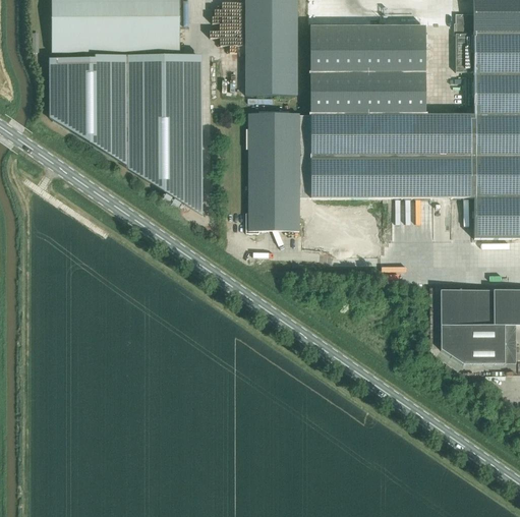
[(54,0),(55,48),(85,47),(107,47),(178,47),(177,0),(54,0)]
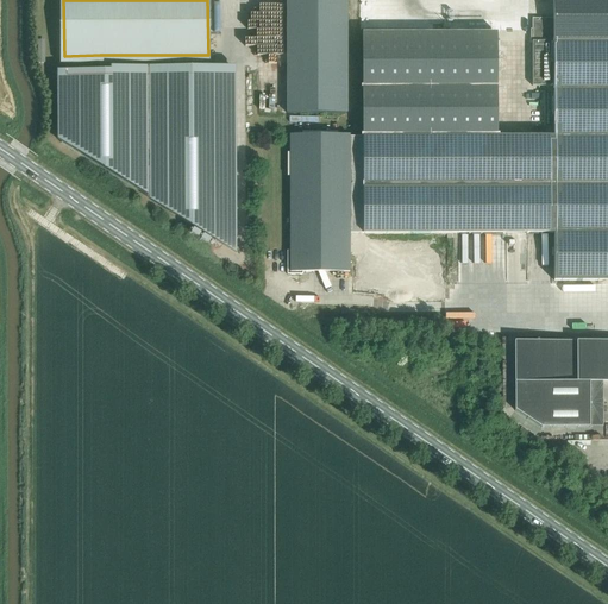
[(288,0),(288,109),(348,109),(348,0),(288,0)]
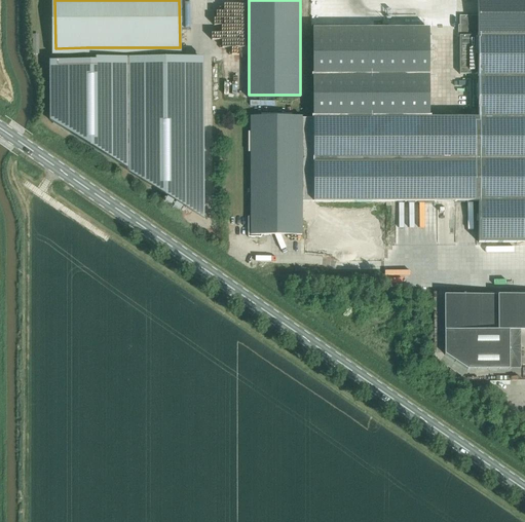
[(479,74),(524,74),(524,0),(478,0),(479,12),(460,12),(460,71),(479,71),(479,74)]
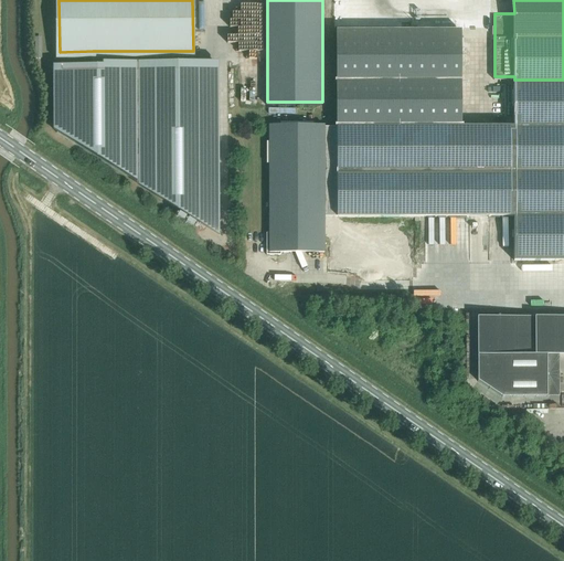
[(338,27),(338,124),(437,123),(460,123),(460,27),(456,27),(338,27)]
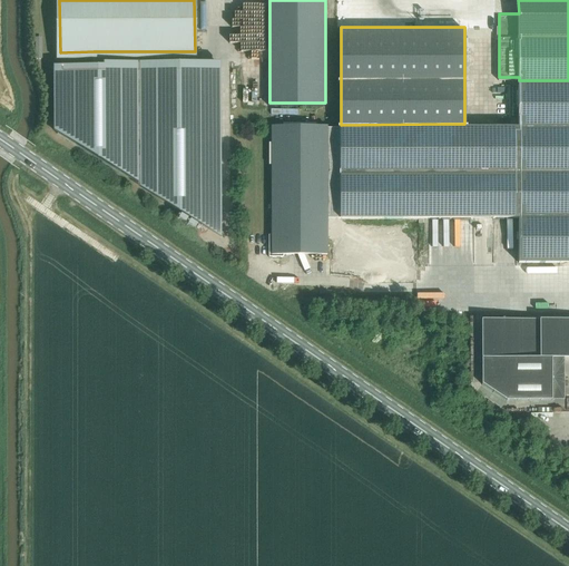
[(58,62),(58,130),(222,231),(221,60),(118,61),(117,51),(94,51),(94,61),(58,62)]
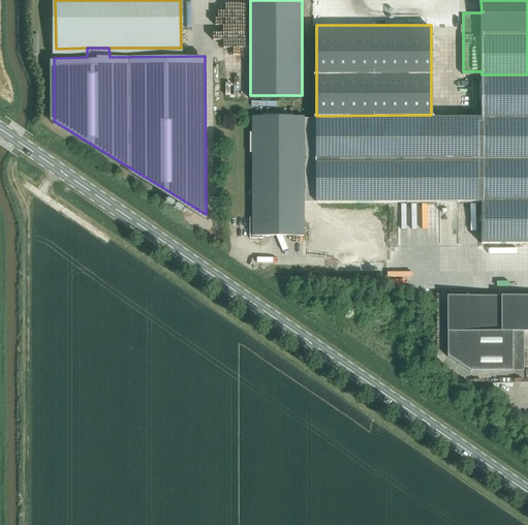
[(482,240),(527,240),(527,74),(482,74),(482,107),(471,107),(471,199),(482,199),(482,240)]
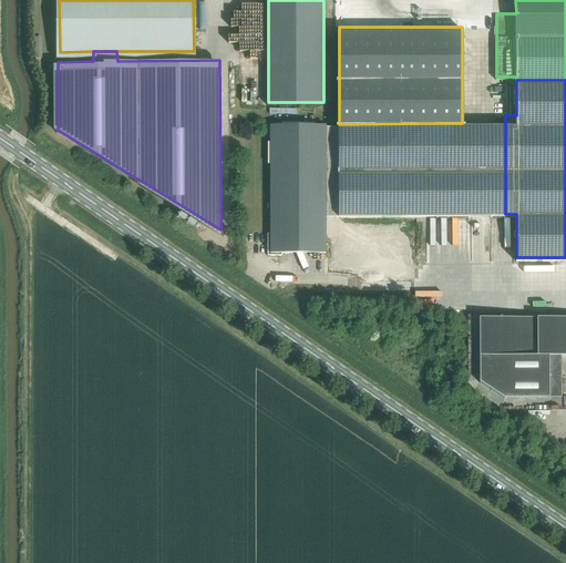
[(339,214),(505,214),(505,115),(492,115),(492,123),(462,123),(439,123),(339,124),(326,124),(326,121),(271,122),(271,229),(268,229),(268,252),(283,252),(283,249),(326,249),(326,213),(339,213),(339,214)]
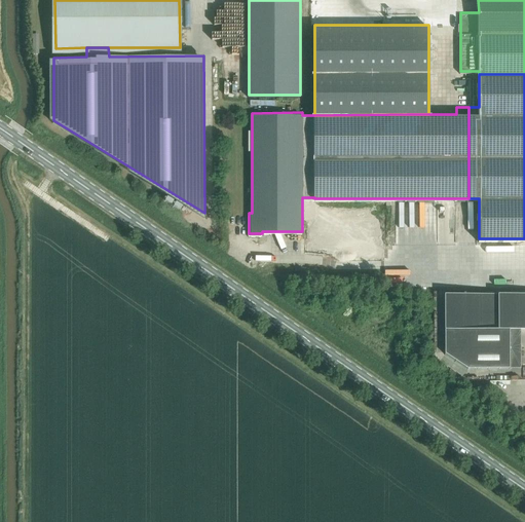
[(306,249),(305,250),(309,251),(311,243),(284,235),(282,243),(306,249)]
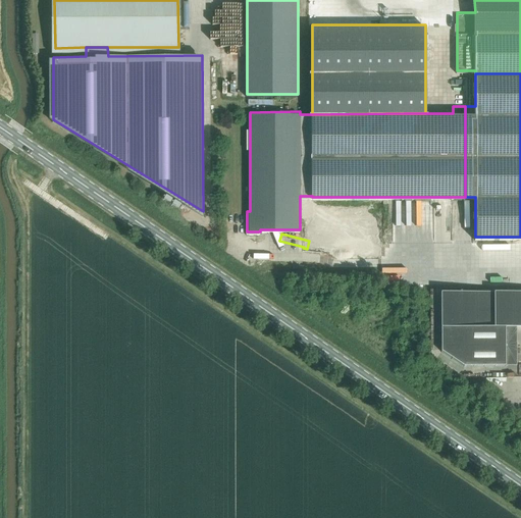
[(495,323),(506,323),(520,323),(520,288),(495,289),(495,323)]
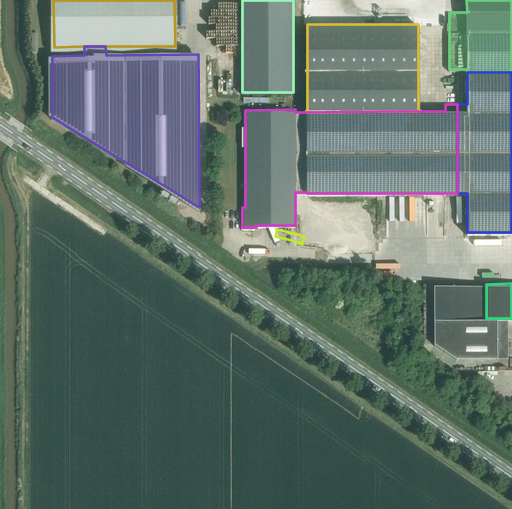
[(486,284),(434,284),(434,342),(456,357),(497,357),(497,318),(486,318),(486,284)]
